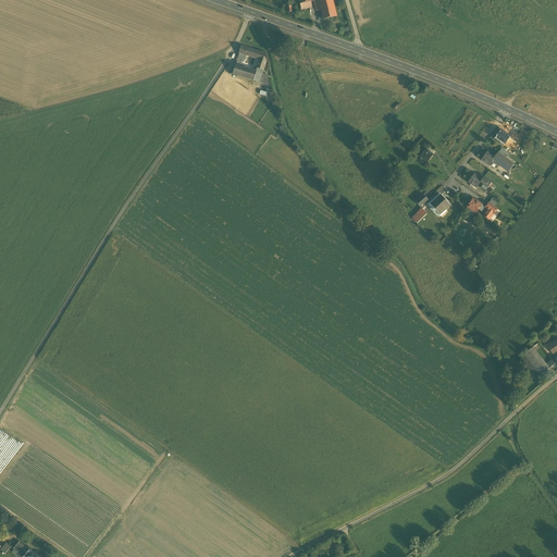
[(298,0),(300,4),(301,10),(312,8),(311,2),(310,0),(298,0)]
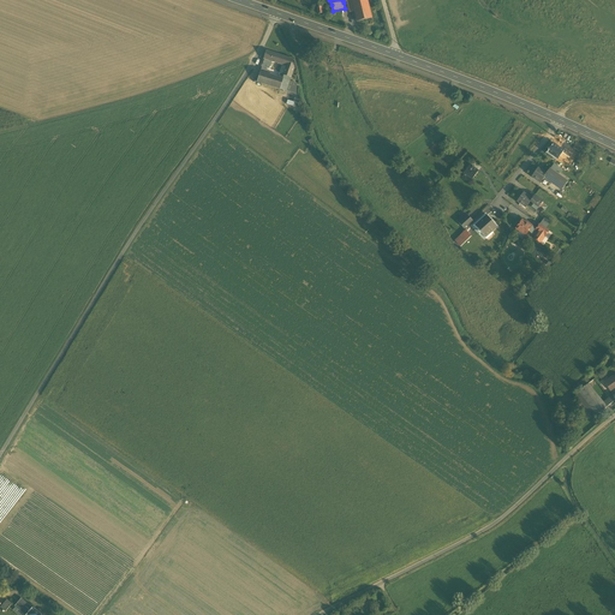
[(354,12),(357,22),(371,18),(366,0),(351,0),(351,1),(347,1),(350,13),(354,12)]
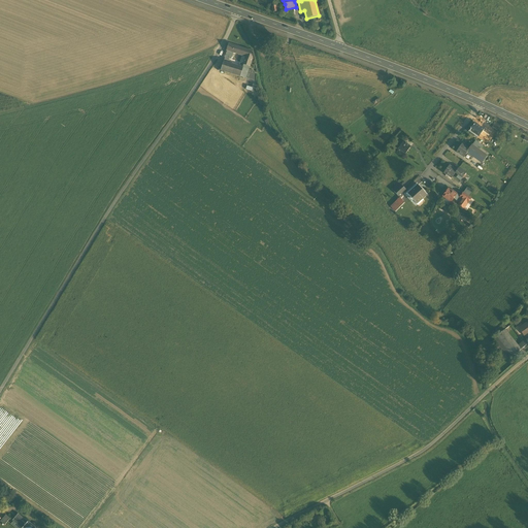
[(242,65),(250,67),(253,59),(252,52),(244,48),(241,47),(234,45),(229,44),(228,44),(226,51),(227,52),(233,53),(242,56),(245,57),(242,65)]
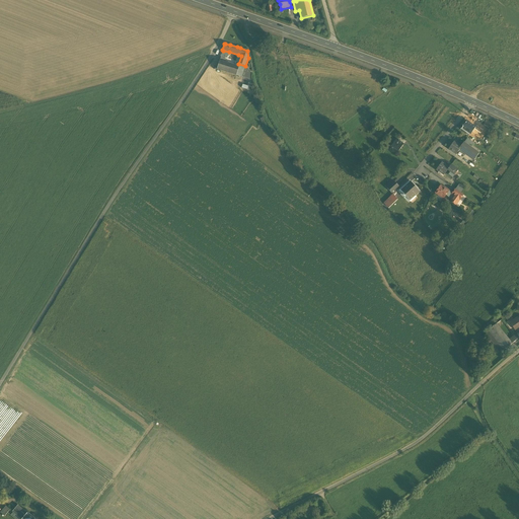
[(220,61),(225,63),(229,52),(223,51),(221,57),(219,61),(220,61)]
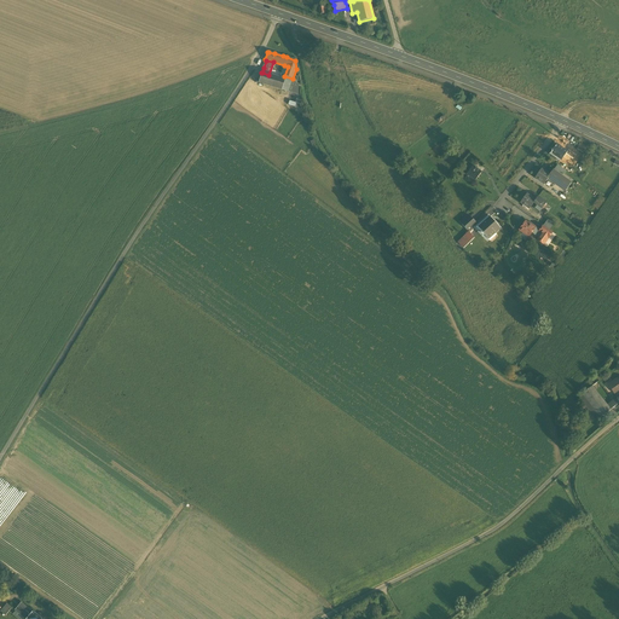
[(259,82),(282,90),(285,80),(282,79),(279,79),(268,75),(262,73),(259,82)]
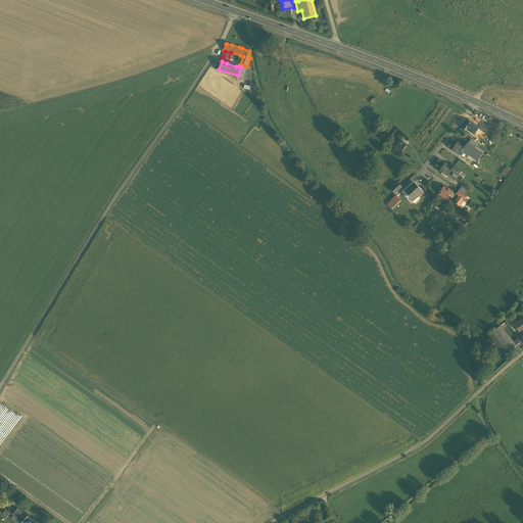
[(239,63),(238,66),(241,67),(238,76),(251,80),(252,72),(246,69),(247,66),(240,64),(239,63)]
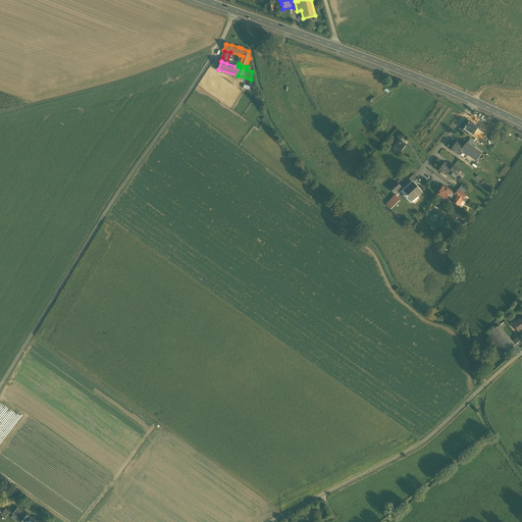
[(252,92),(255,85),(250,83),(249,87),(244,85),(243,88),(252,92)]
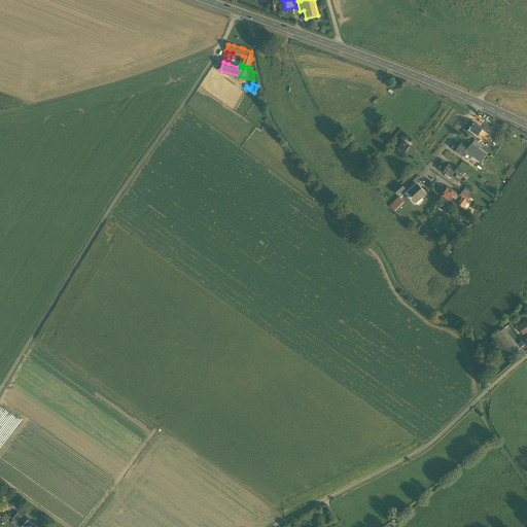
[(469,131),(478,137),(483,129),(481,127),(480,128),(475,125),(469,131)]
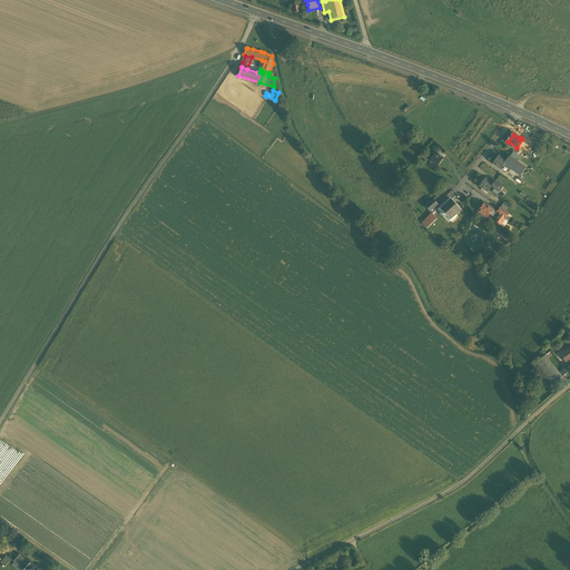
[(509,158),(524,168),(527,166),(520,160),(521,158),(513,151),(509,158)]
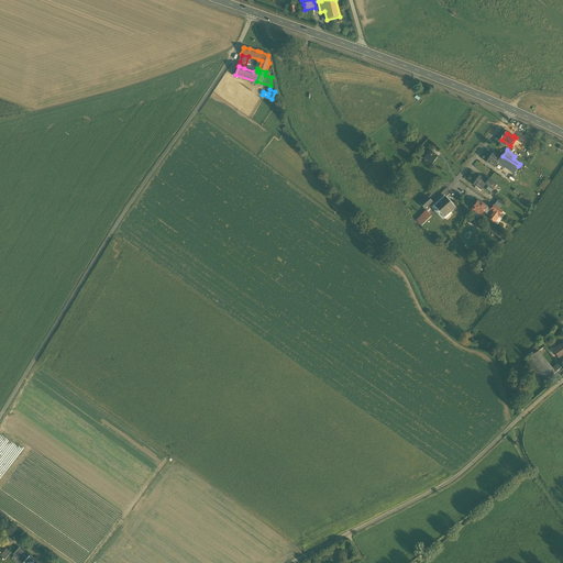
[(428,161),(432,164),(438,157),(435,155),(430,151),(424,158),(428,161)]
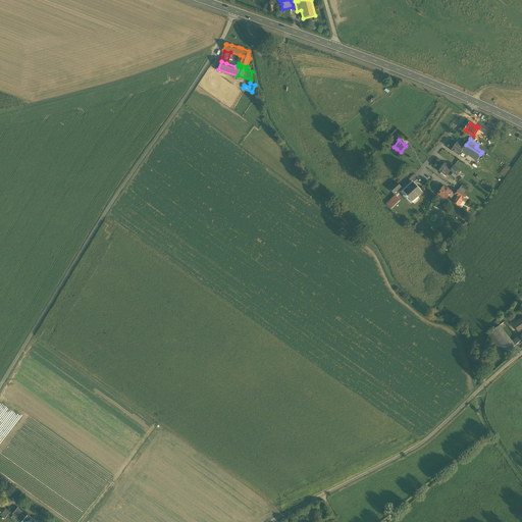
[(452,150),(459,155),(462,151),(464,148),(462,146),(461,147),(457,143),(452,150)]
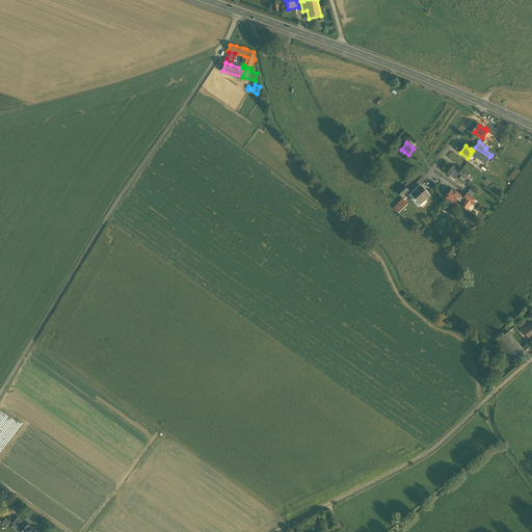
[(471,154),(484,164),(489,157),(475,148),(473,151),(471,154)]
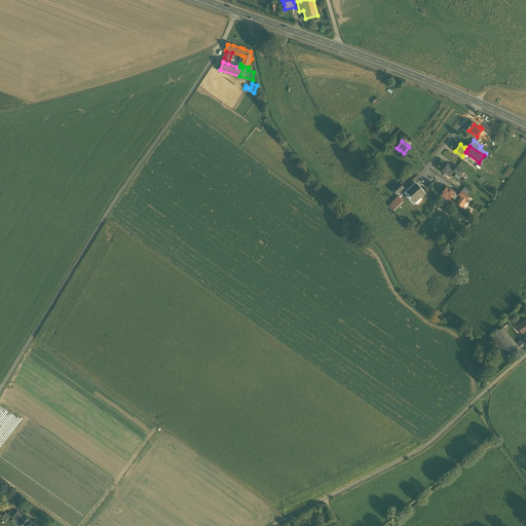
[(449,178),(453,172),(454,170),(452,168),(451,168),(446,165),(442,172),(449,178)]
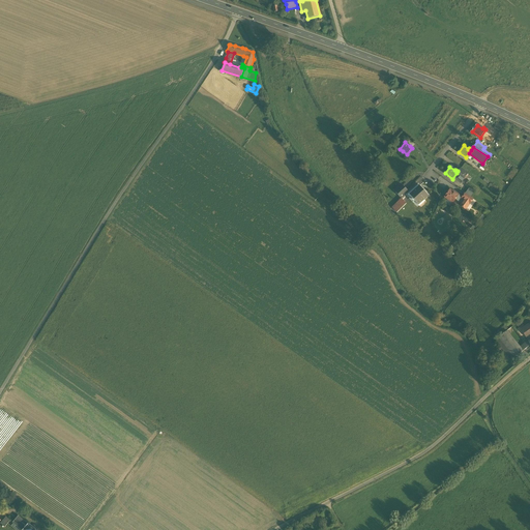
[(460,169),(458,171),(457,173),(460,175),(458,178),(463,181),(468,174),(460,169)]
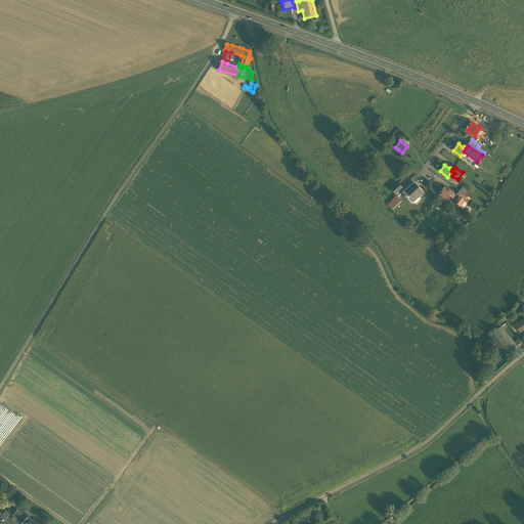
[(389,188),(391,190),(398,184),(396,181),(389,188)]
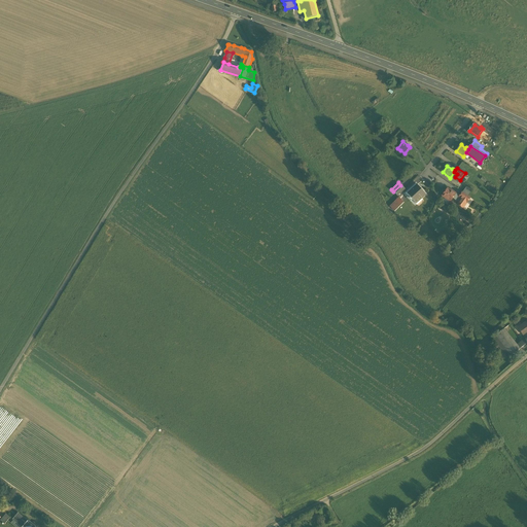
[(407,194),(416,204),(426,195),(417,184),(407,194)]
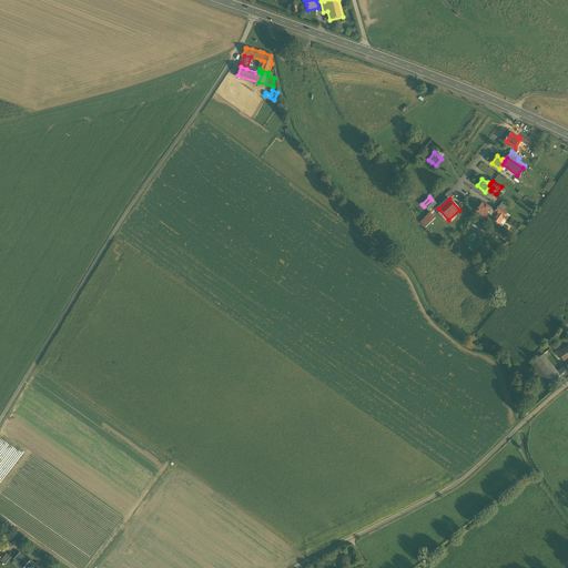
[(424,206),(428,211),(436,204),(432,200),(424,206)]
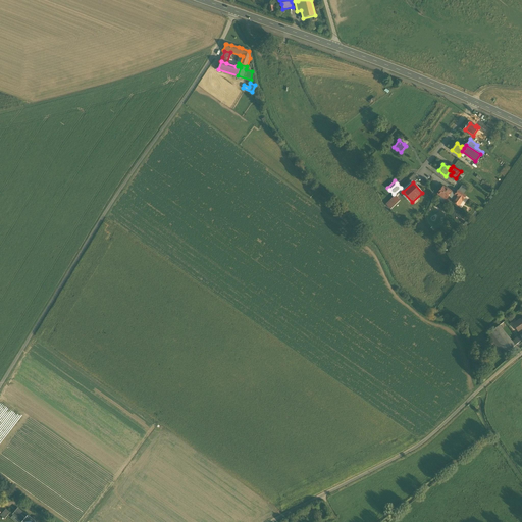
[(440,196),(446,199),(448,196),(452,192),(452,191),(450,189),(449,190),(444,186),(438,192),(441,195),(440,196)]
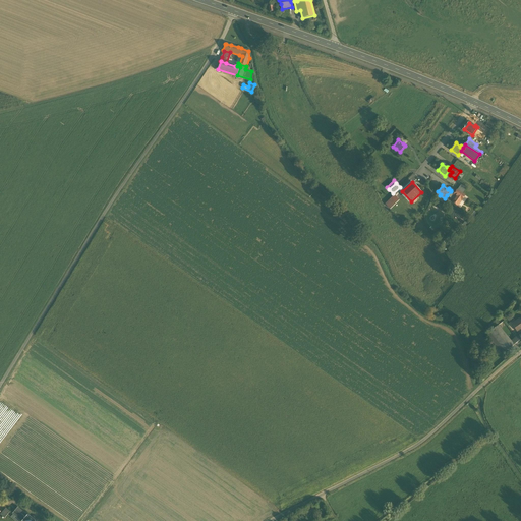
[(460,185),(457,190),(462,193),(465,189),(460,185)]
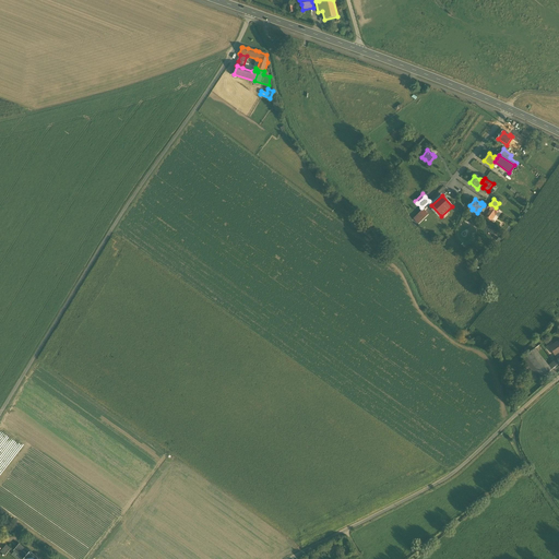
[(499,210),(496,207),(490,204),(487,207),(487,209),(489,211),(486,215),(486,216),(491,221),(499,210)]
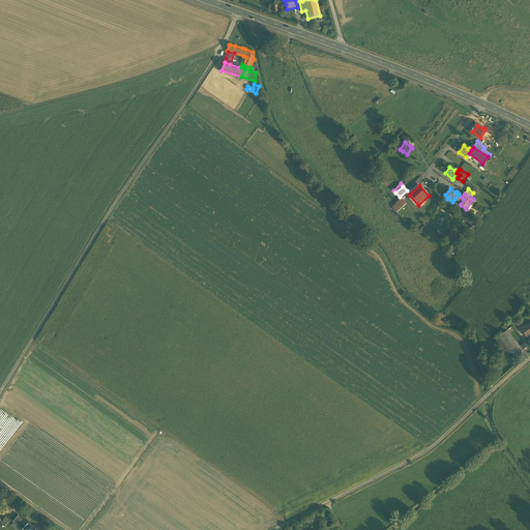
[(462,197),(459,195),(454,199),(461,204),(464,200),(462,198),(462,197)]
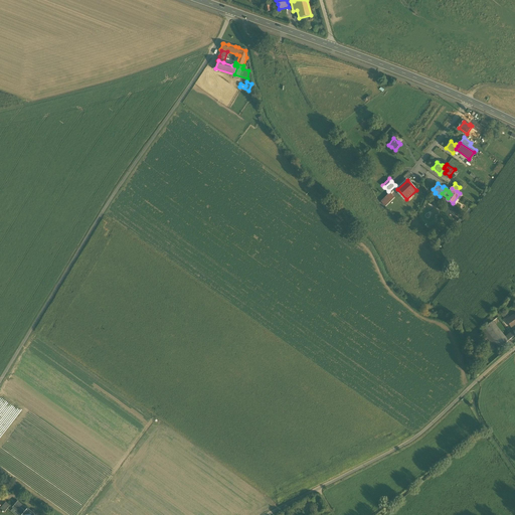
[(381,201),(385,206),(394,198),(389,193),(381,201)]
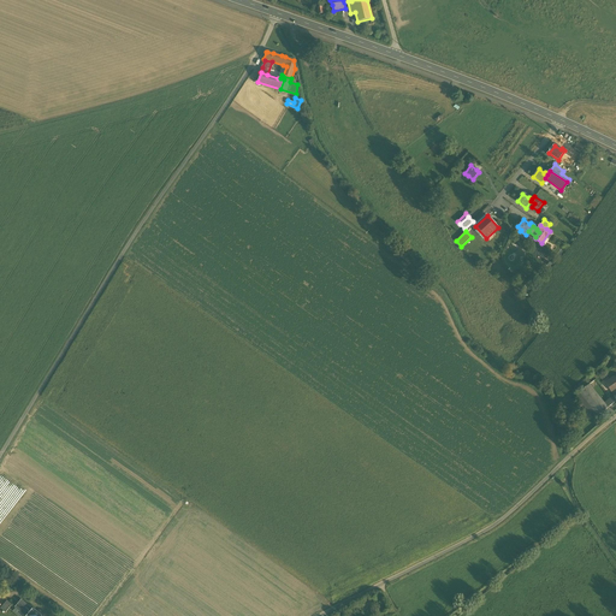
[(593,418),(593,419),(608,408),(604,403),(600,398),(599,398),(588,385),(575,396),(586,409),(593,418)]
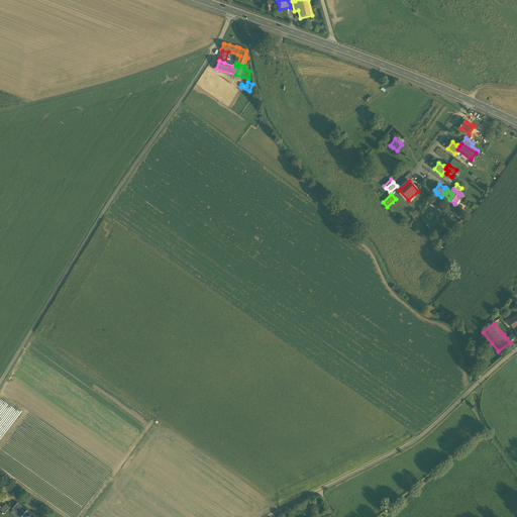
[(489,345),(495,352),(498,350),(492,343),(489,345)]
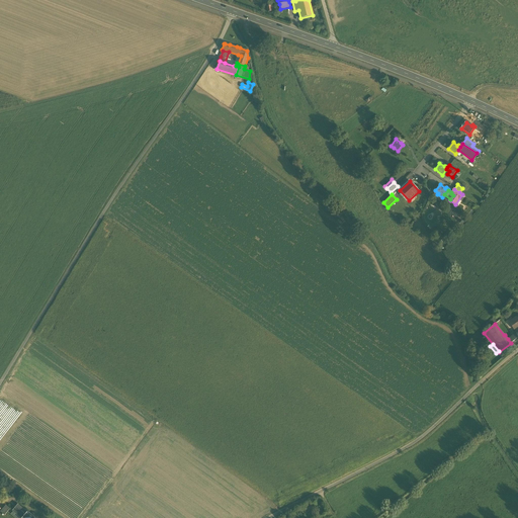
[(12,511),(20,517),(22,517),(27,512),(18,504),(12,511)]
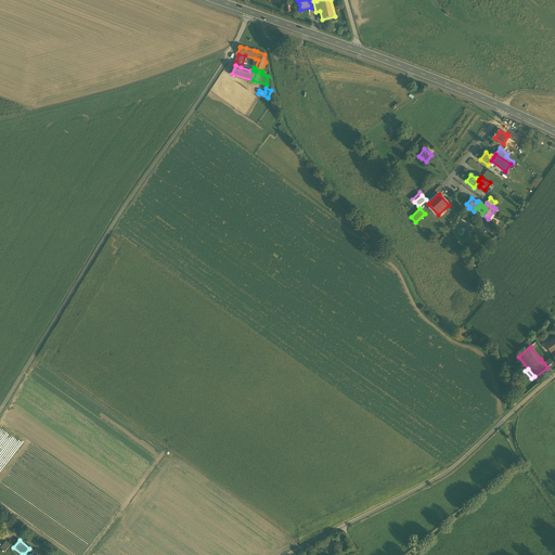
[(0,549),(5,552),(11,545),(7,541),(0,549)]
